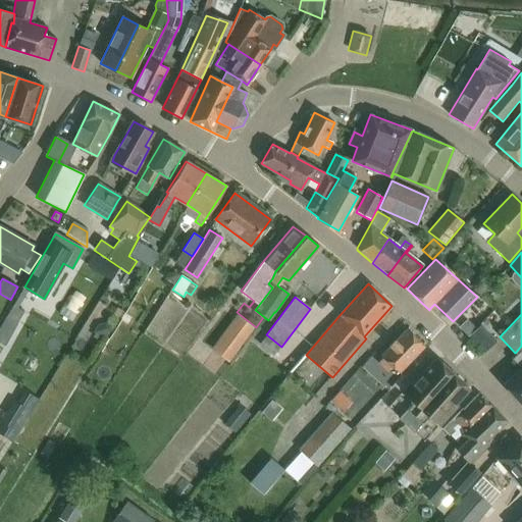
[(14,301),(6,317),(17,323),(29,304),(22,300),(20,304),(14,301)]
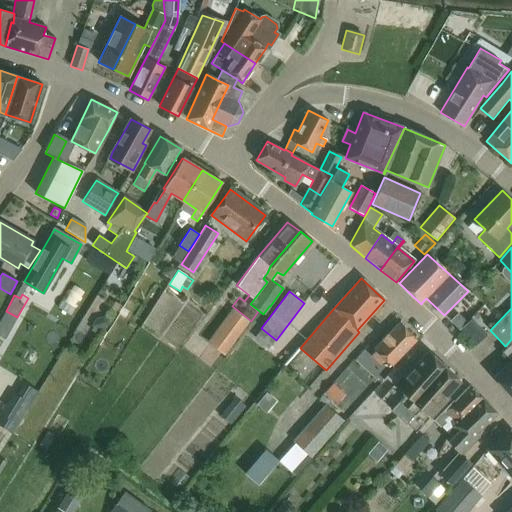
[(221,354),(248,319),(231,305),(204,340),(221,354)]
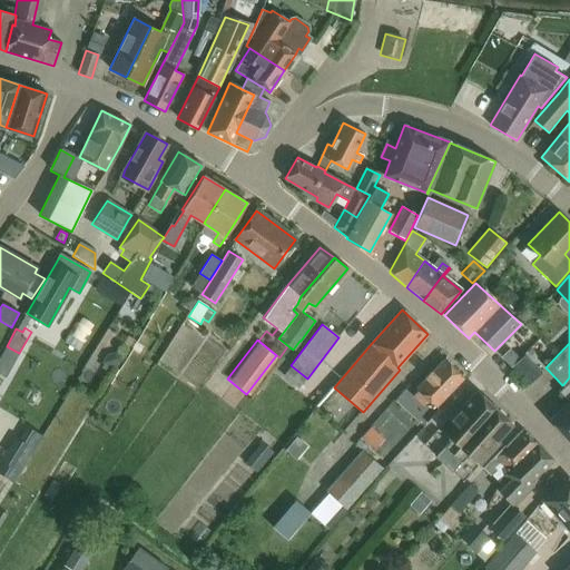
[(19,353),(7,346),(0,356),(0,374),(6,379),(19,353)]
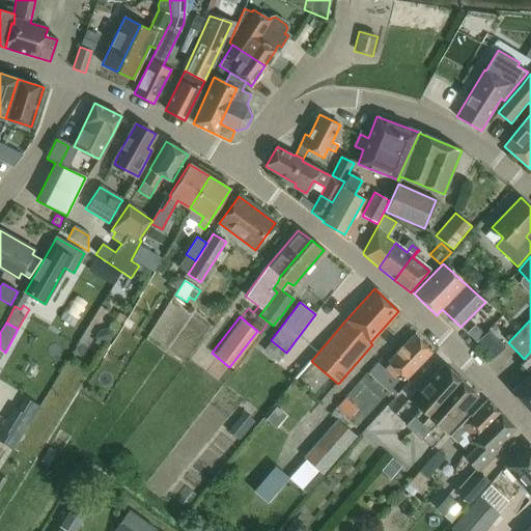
[(388,362),(390,364),(386,368),(395,378),(399,373),(406,380),(431,353),(414,335),(388,362)]
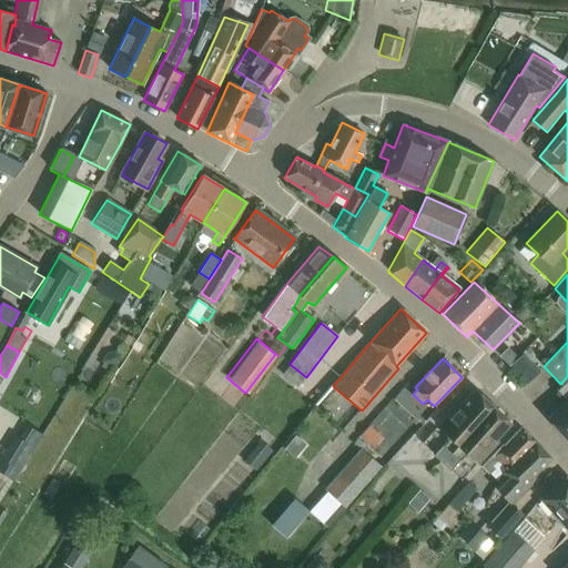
[(567,375),(567,376),(561,383),(564,384),(556,391),(566,402),(548,418),(567,439),(567,375)]
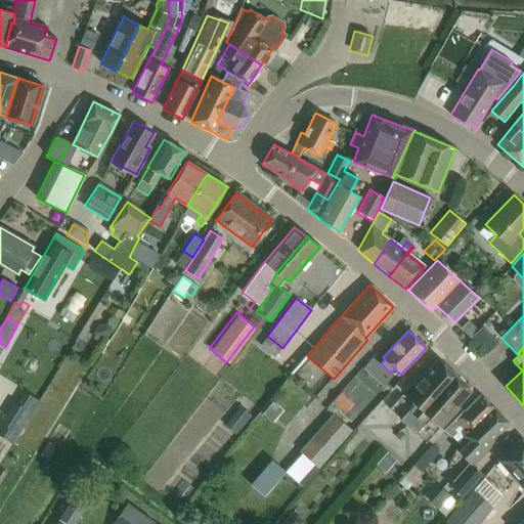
[(296,372),(306,353),(297,348),(287,365),(296,372)]
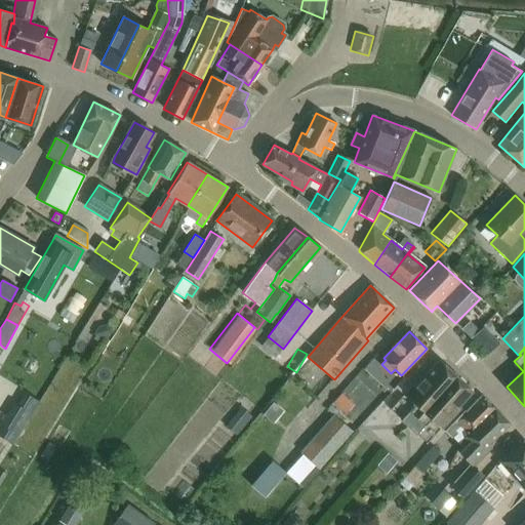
[(209,353),(198,362),(211,376),(221,366),(209,353)]
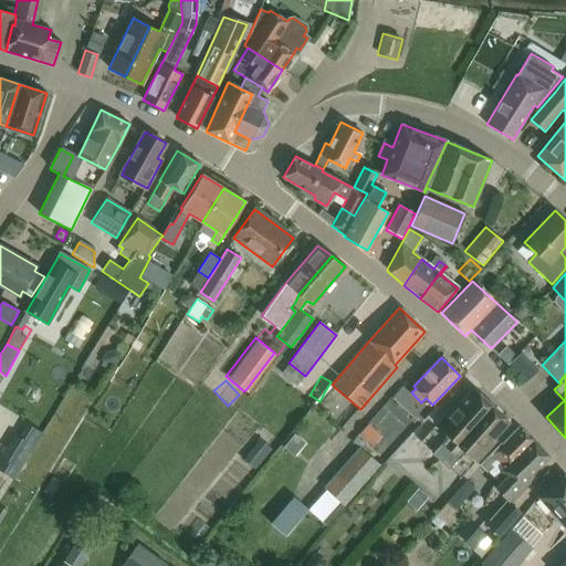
[(448,412),(437,425),(420,442),(440,461),(491,405),(473,388),(449,415),(448,412)]
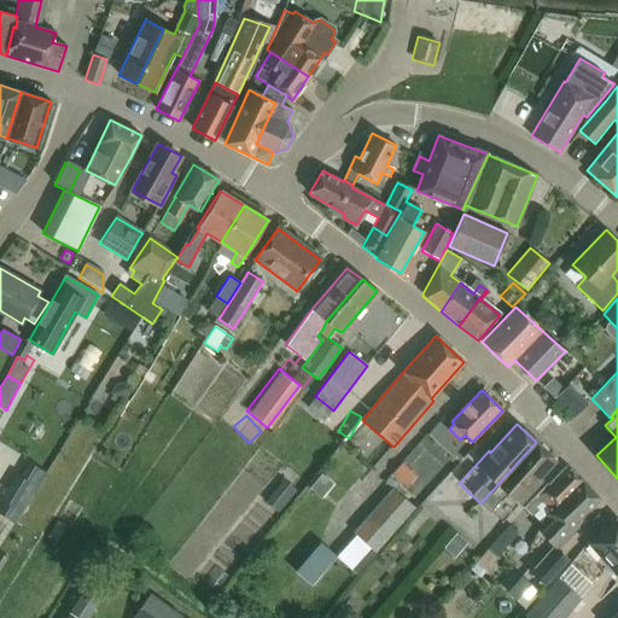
[(481,455),(499,437),(491,429),(473,447),(481,455)]
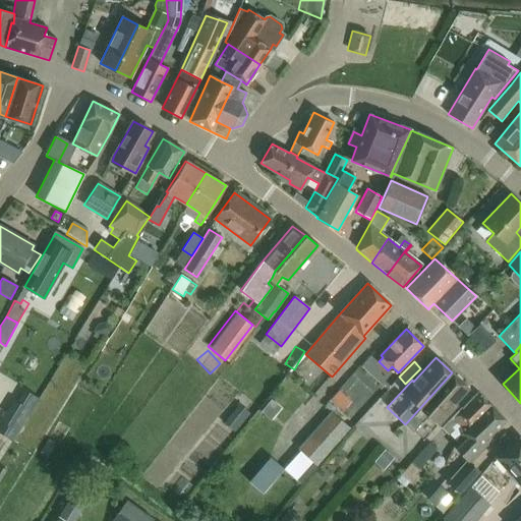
[(351,396),(363,385),(350,371),(339,383),(351,396)]
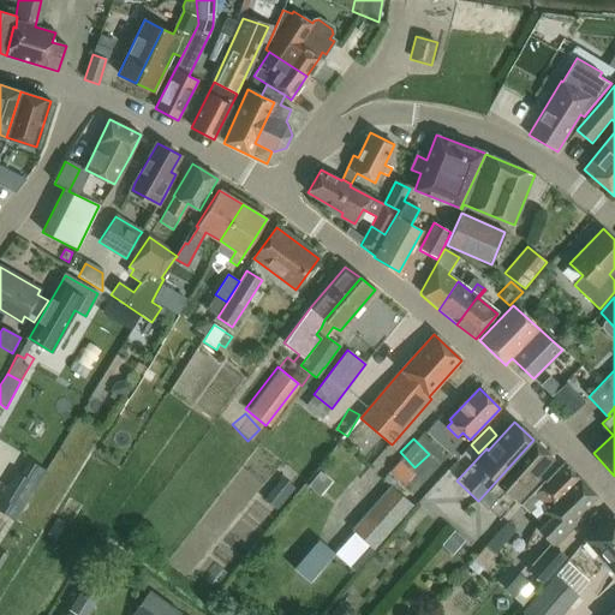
[(533,440),(478,501),(500,521),(530,489),(527,487),(554,458),(533,440)]
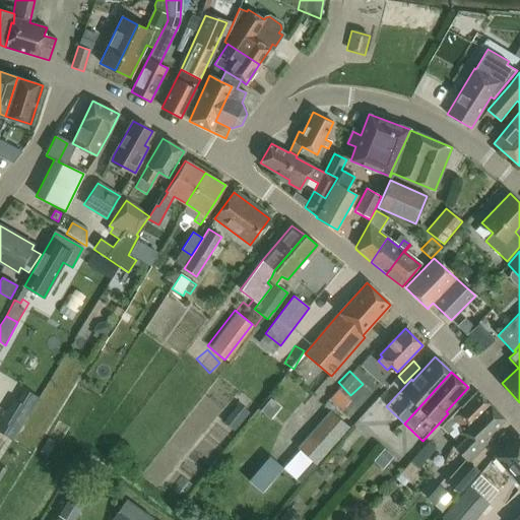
[(26,387),(0,430),(13,439),(40,395),(26,387)]
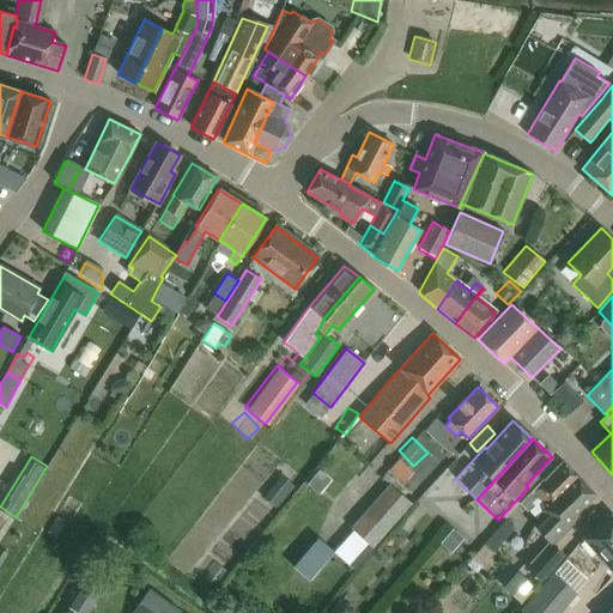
[(402,485),(413,473),(399,460),(388,472),(402,485)]
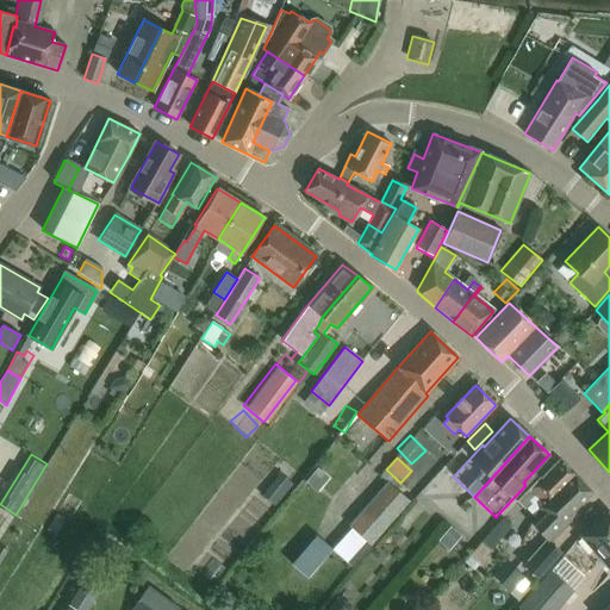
[(574,474),(558,458),(518,503),(534,518),(540,506),(542,504),(574,474)]
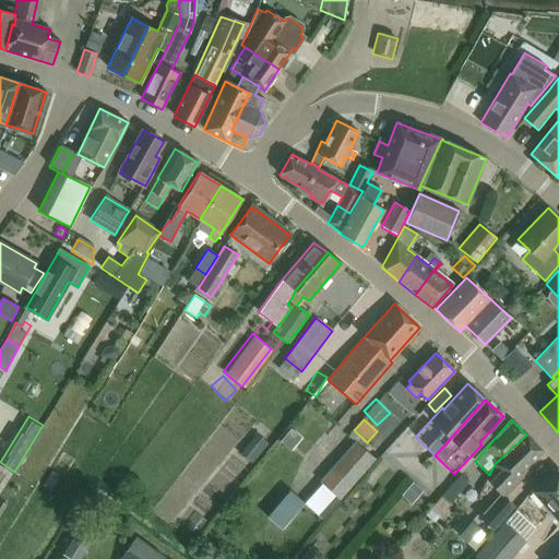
[(256,432),(238,452),(248,461),(265,442),(256,432)]
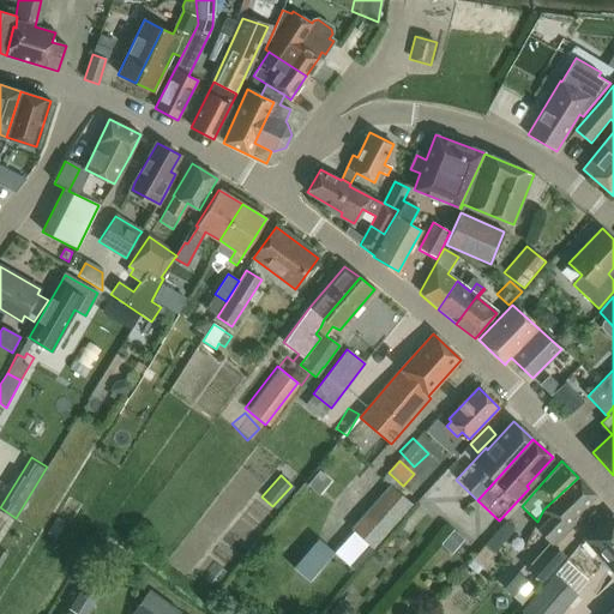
[(578,477),(546,507),(543,510),(560,529),(596,495),(578,477)]
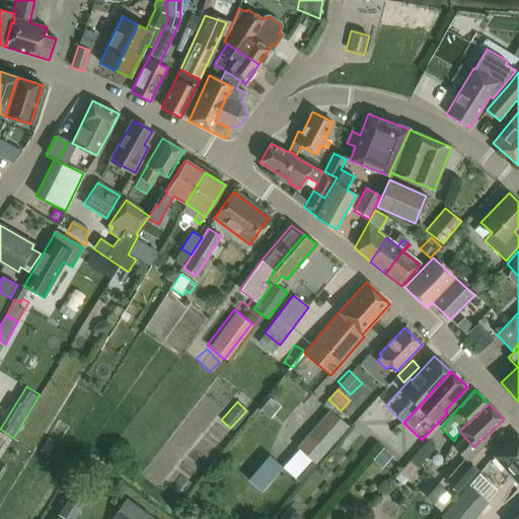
[(297,447),(315,463),(349,427),(329,410),(297,447)]
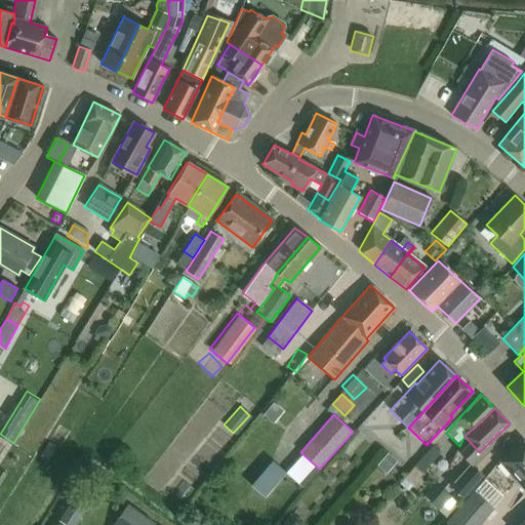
[(524,440),(524,441),(500,460),(524,488),(524,440)]
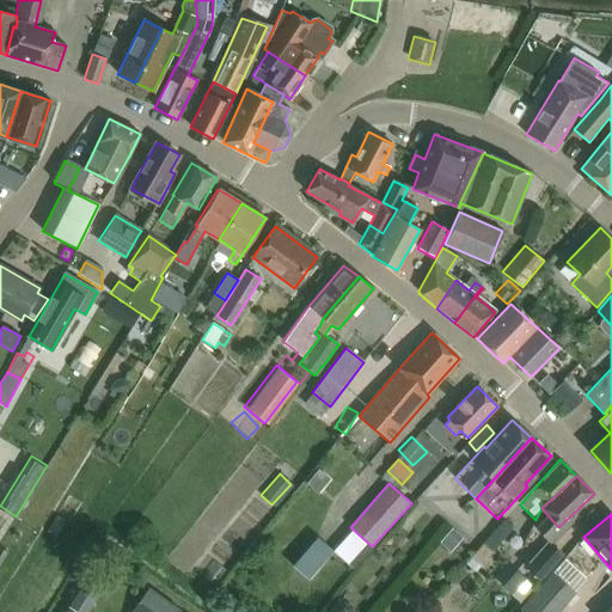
[(493,552),(493,551),(502,540),(513,530),(505,521),(497,528),(487,538),(467,562),(476,570),(481,565),(493,552)]
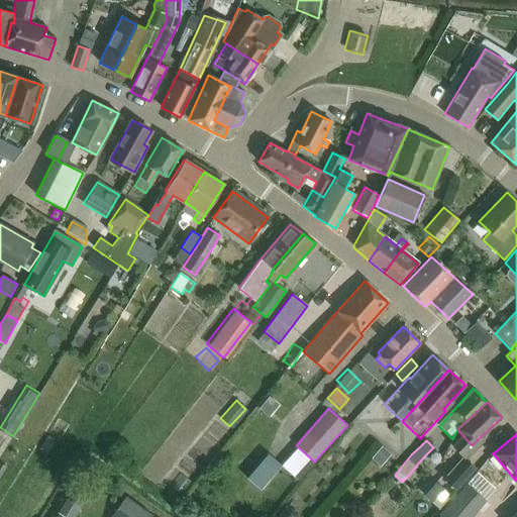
[(456,491),(477,469),(462,456),(442,479),(443,480),(439,484),(452,495),(455,491),(456,491)]
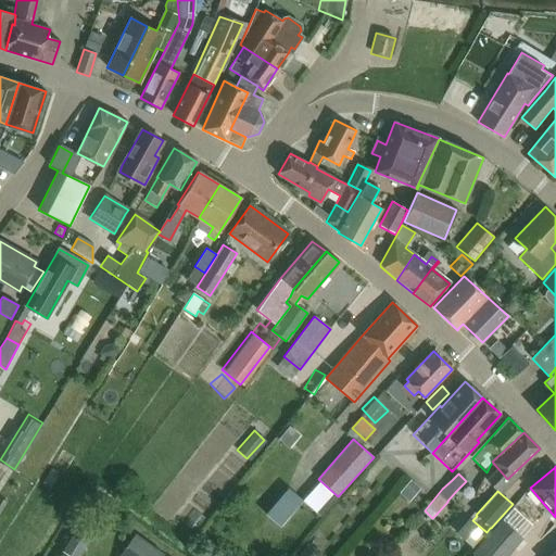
[(506,555),(522,538),(502,520),(474,554),(476,555),(506,555)]
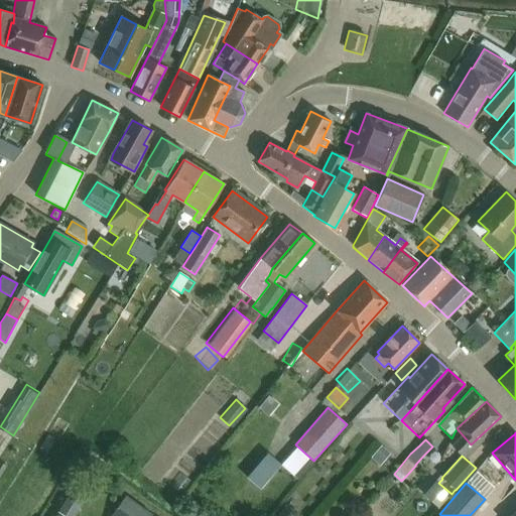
[(110,515),(150,515),(151,515),(125,496),(111,515),(110,515)]
